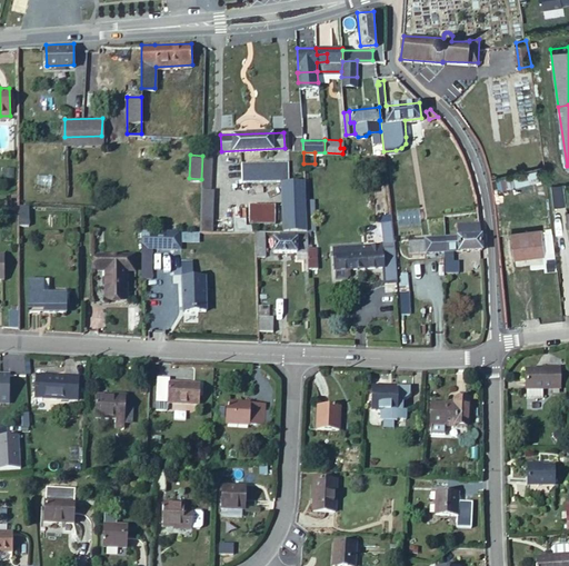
[(210,188),(211,156),(202,156),(201,179),(201,188),(210,188)]
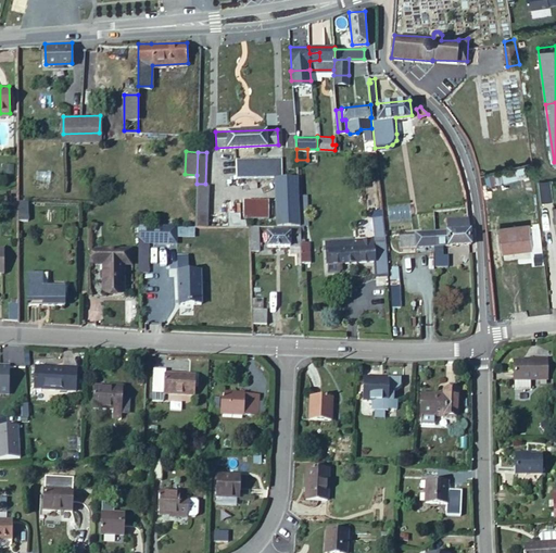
[(281,175),(281,156),(236,158),(237,176),(281,175)]
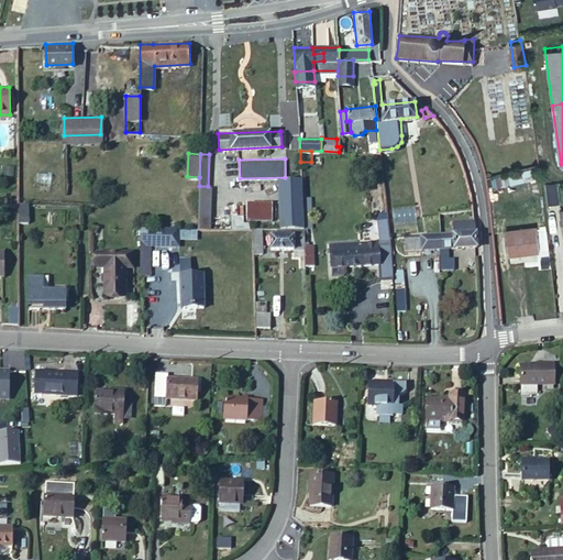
[(13,164),(3,164),(3,173),(13,173),(13,164)]
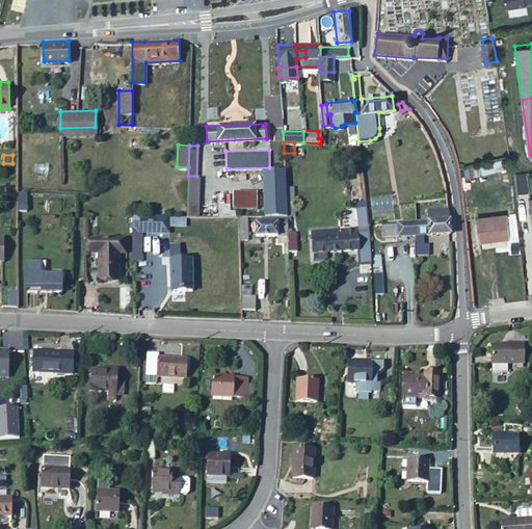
[(505,165),(503,156),(485,160),(487,169),(505,165)]
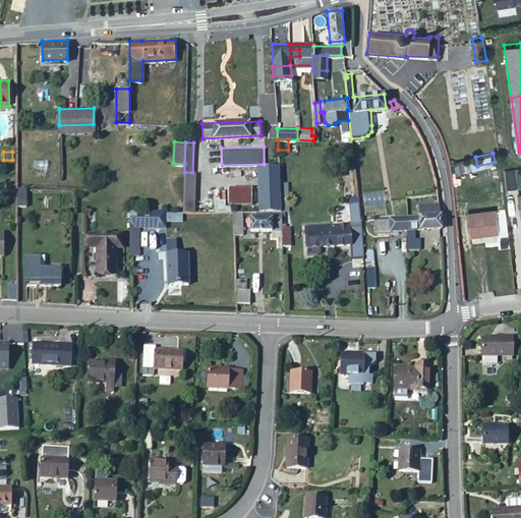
[(280,181),(279,164),(257,164),(259,210),(282,210),(282,209),(280,181)]
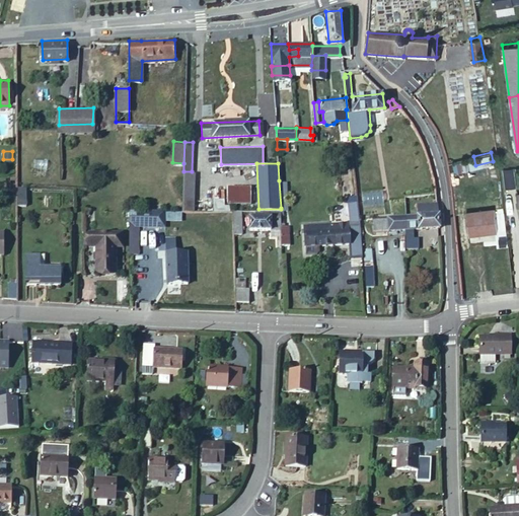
[(515,185),(513,169),(504,170),(505,186),(515,185)]
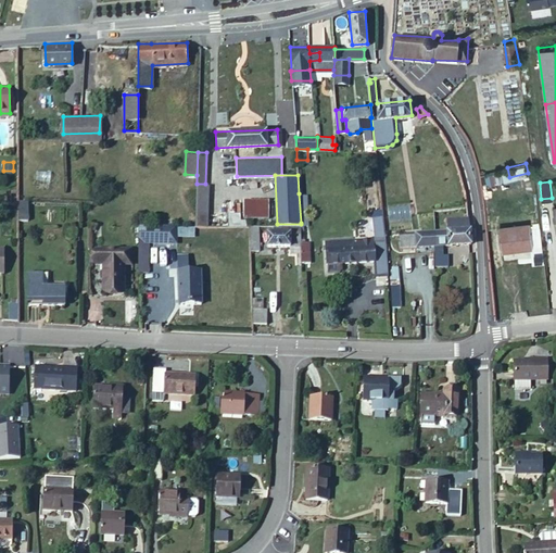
[(207,225),(209,185),(197,184),(196,225),(207,225)]
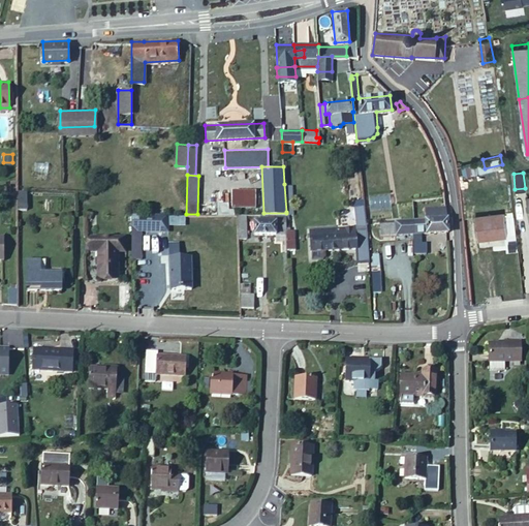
[(292,212),(291,184),(284,184),(286,212),(292,212)]
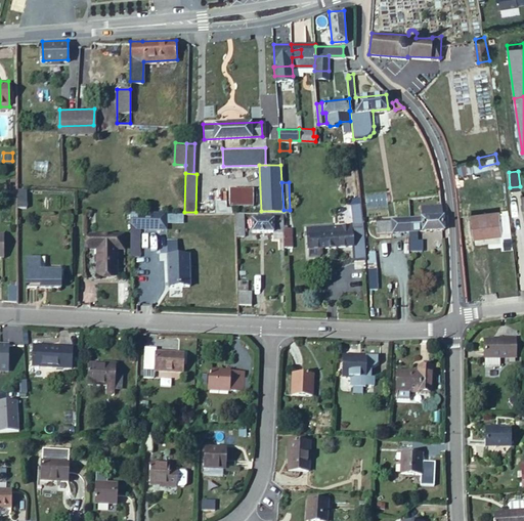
[(27,206),(27,187),(18,187),(18,206),(27,206)]
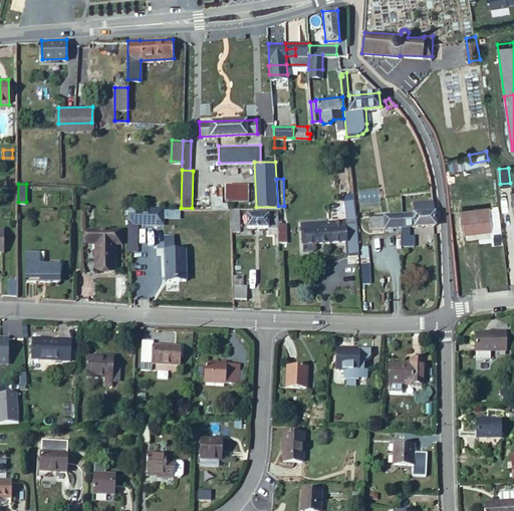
[(248,200),(248,184),(225,184),(225,200),(248,200)]
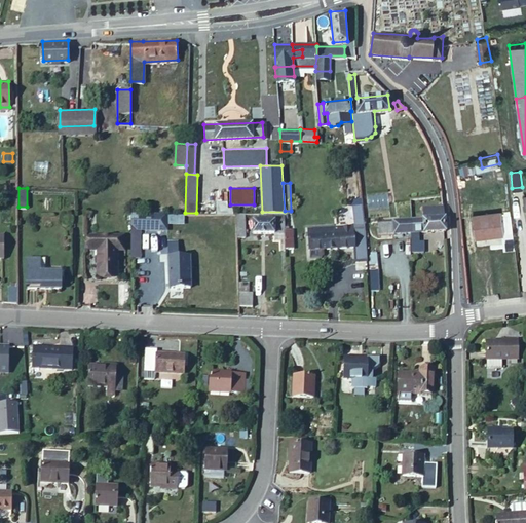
[(368,190),(368,202),(389,202),(389,190),(368,190)]
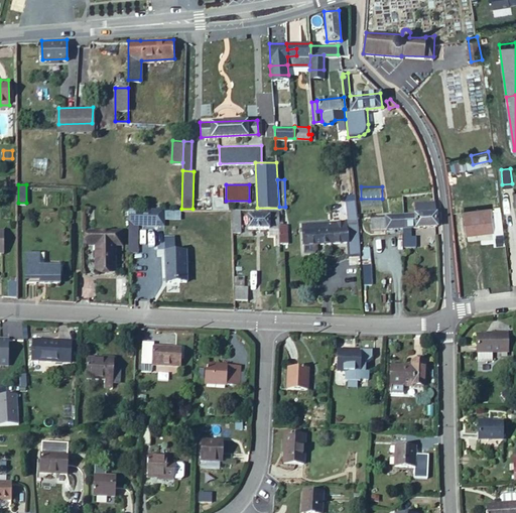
[(223,203),(223,197),(212,198),(213,209),(223,209),(223,203)]
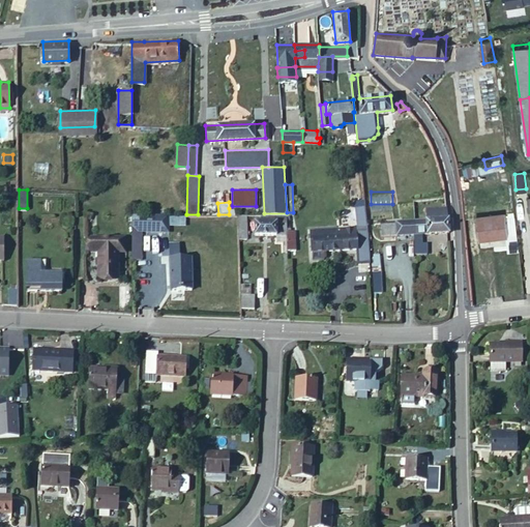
[(370,261),(369,236),(366,223),(364,204),(355,205),(357,226),(311,229),(312,250),(313,258),(324,257),(326,255),(326,249),(357,246),(358,261),(370,261)]
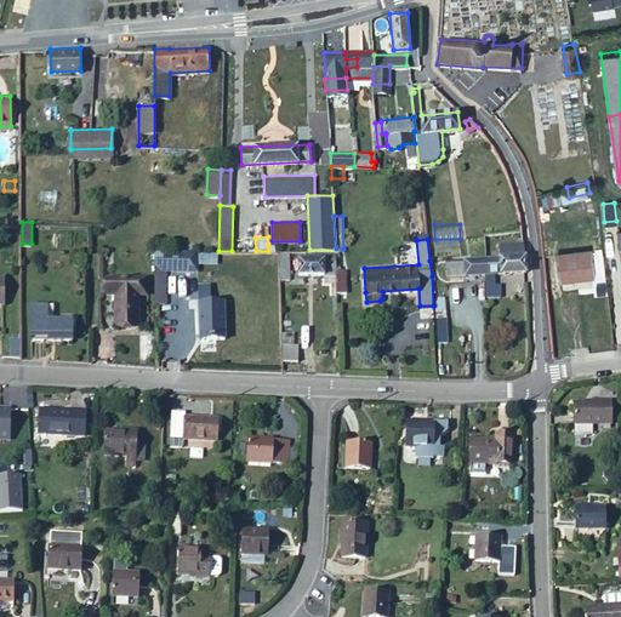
[(527,269),(524,241),(501,243),(501,256),(486,256),(485,272),(485,295),(501,295),(501,283),(495,283),(495,272),(527,269)]
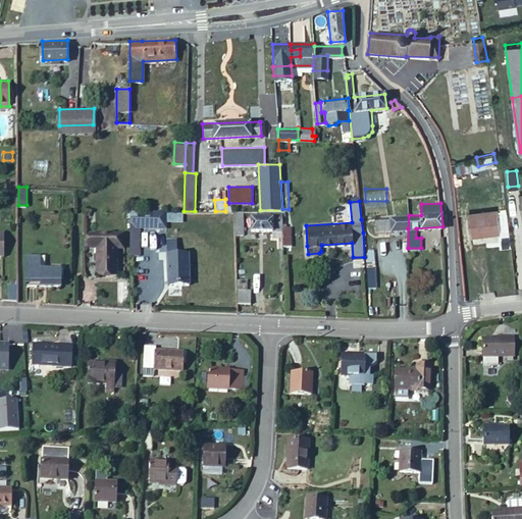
[(500,229),(498,208),(462,212),(464,235),(465,235),(466,237),(472,237),(472,234),(500,229)]
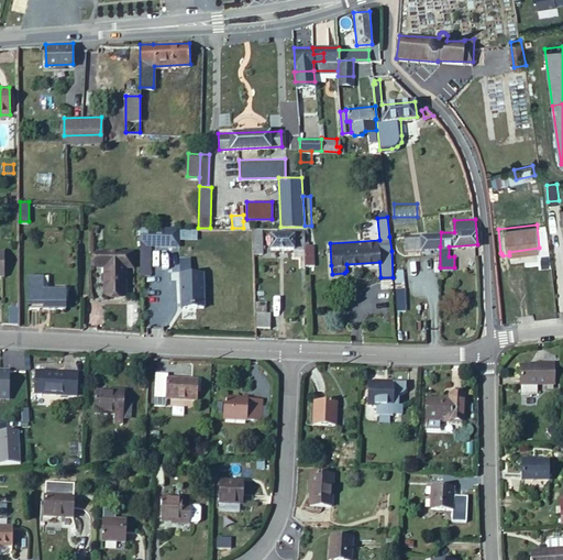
[(179,243),(179,228),(141,227),(141,273),(150,274),(151,243),(179,243)]
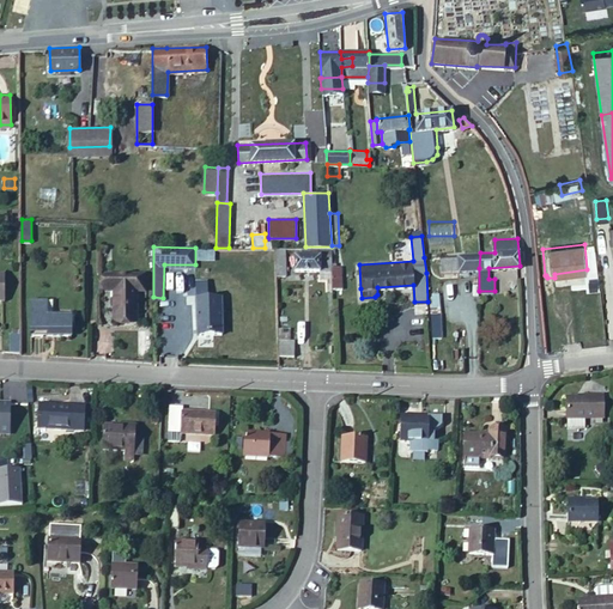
[(286,274),(285,247),(278,247),(275,247),(275,274),(286,274)]
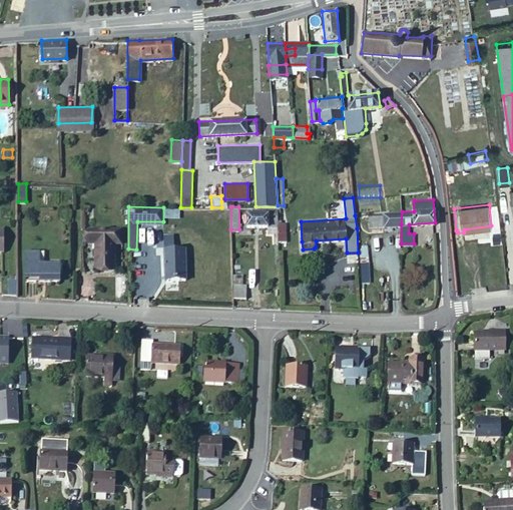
[(277,222),(278,206),(255,206),(252,206),(252,212),(247,212),(246,224),(268,224),(268,231),(274,231),(274,241),(278,241),(278,240),(277,222)]
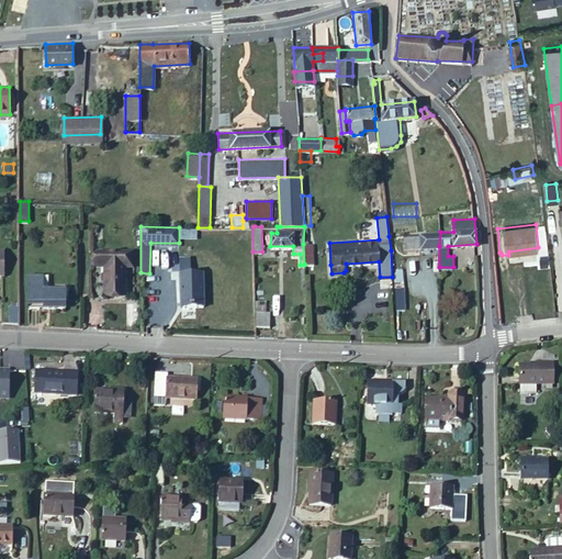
[(439,246),(440,232),(404,234),(405,248),(439,246)]
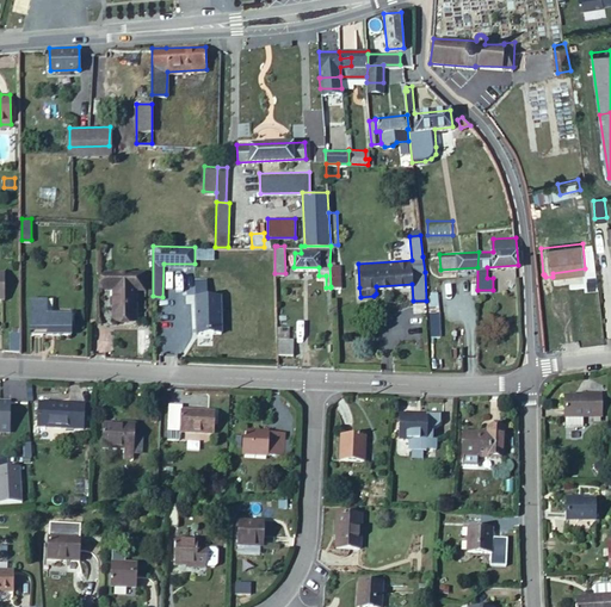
[(340,285),(339,264),(329,265),(331,286),(340,285)]
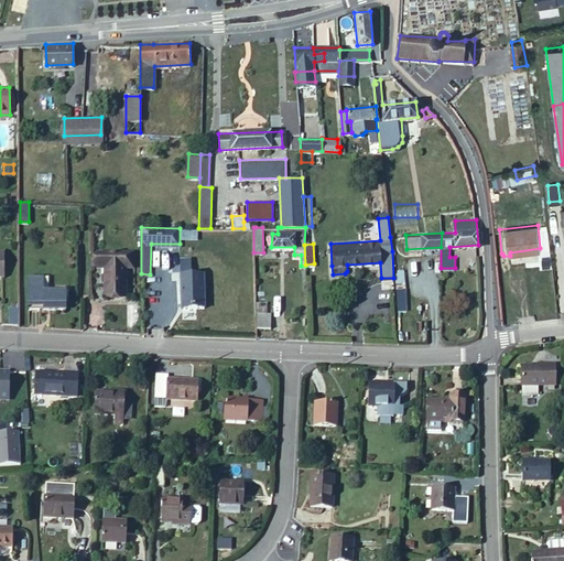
[(133,250),(97,251),(97,266),(106,266),(107,294),(127,294),(127,265),(133,266),(133,250)]
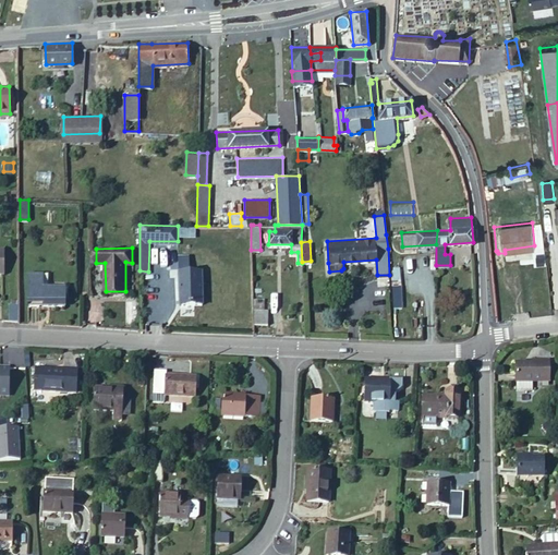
[(180,303),(202,303),(202,270),(195,270),(195,263),(184,263),(184,270),(180,272),(180,303)]
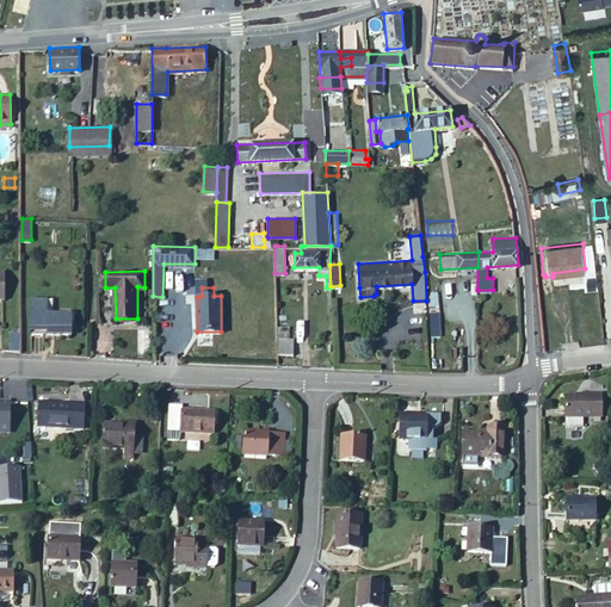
[(72,332),(71,313),(53,313),(53,297),(31,297),(31,333),(72,332)]
